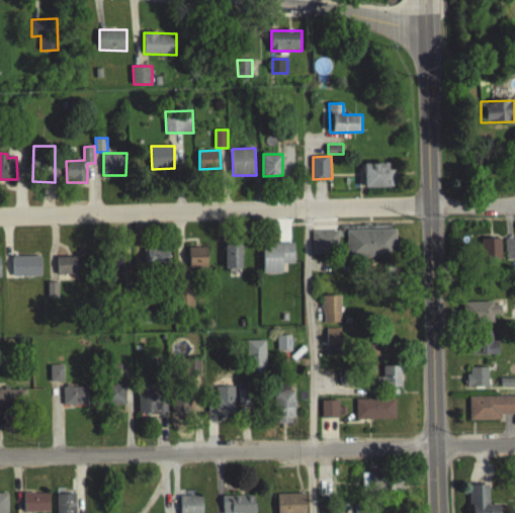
[(390,163),(365,163),(365,187),(396,186),(396,169),(390,169),(390,163)]
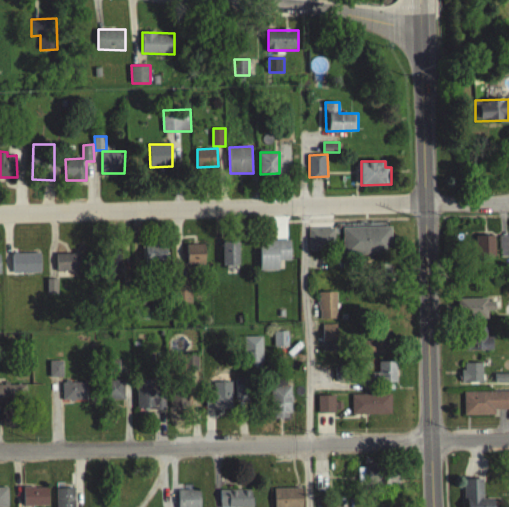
[(345,255),(393,253),(392,226),(345,227),(345,255)]
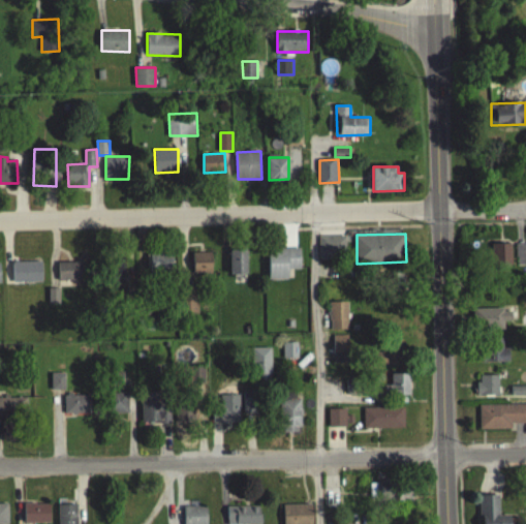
[(320,236),(321,257),(346,257),(346,236),(320,236)]
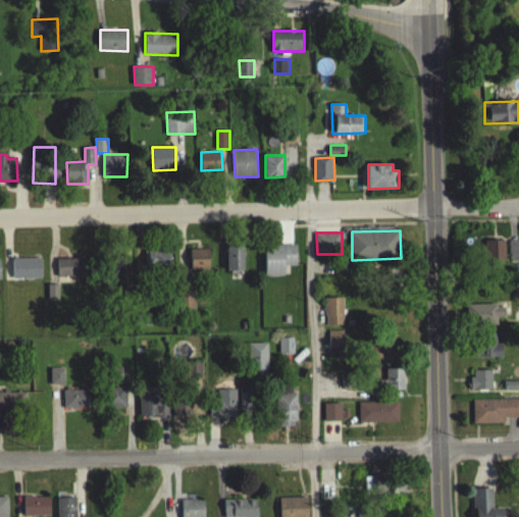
[(506,261),(506,240),(486,240),(486,261),(506,261)]
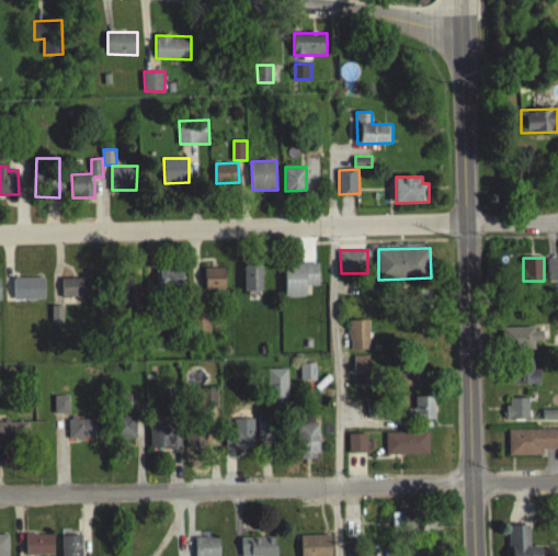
[(320,285),(320,262),(286,263),(287,296),(307,296),(307,285),(320,285)]
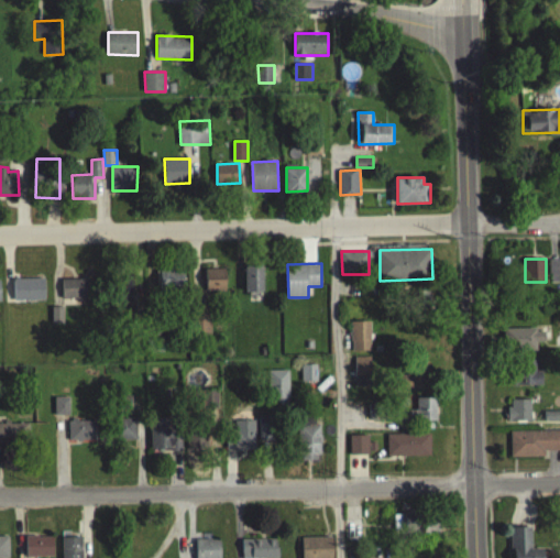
[(245,265),(246,292),(264,292),(264,264),(245,265)]
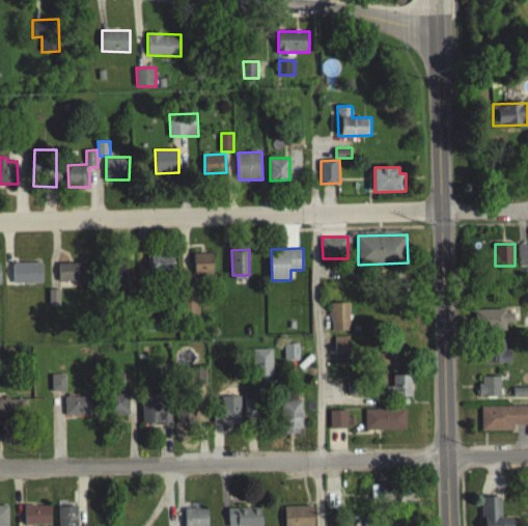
[(174,274),(175,252),(150,251),(149,273),(174,274)]
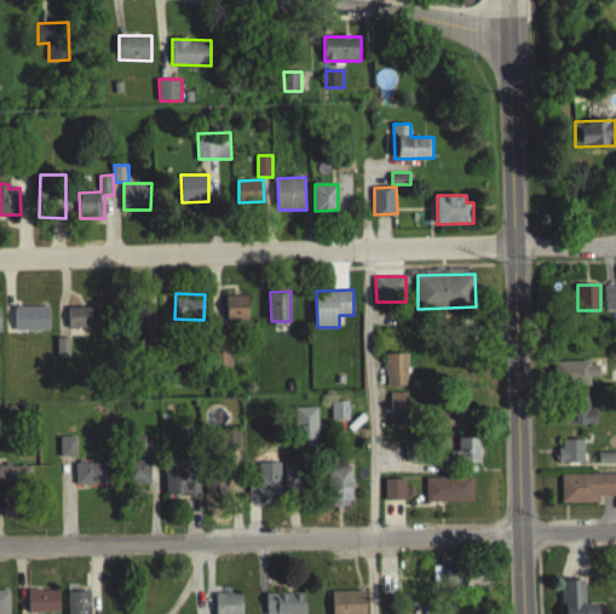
[(249,294),(228,296),(228,320),(249,320),(249,294)]
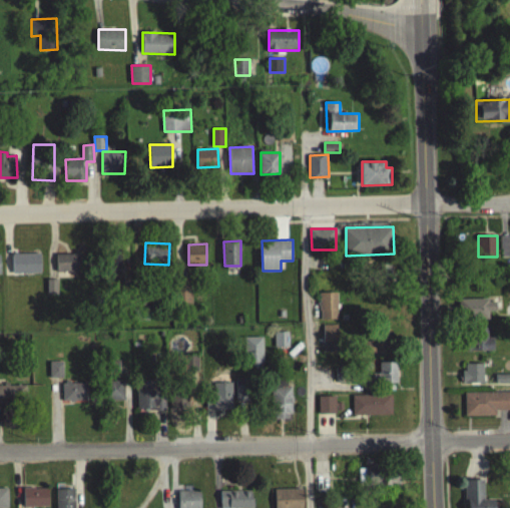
[(16,246),(16,269),(44,268),(43,246),(16,246)]
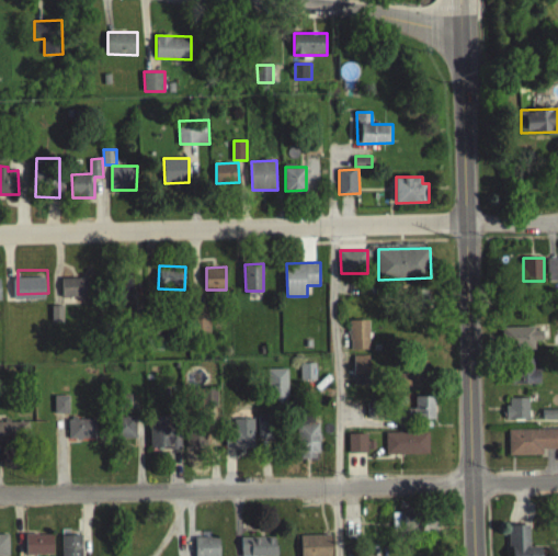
[(63,278),(64,298),(98,297),(97,276),(63,278)]
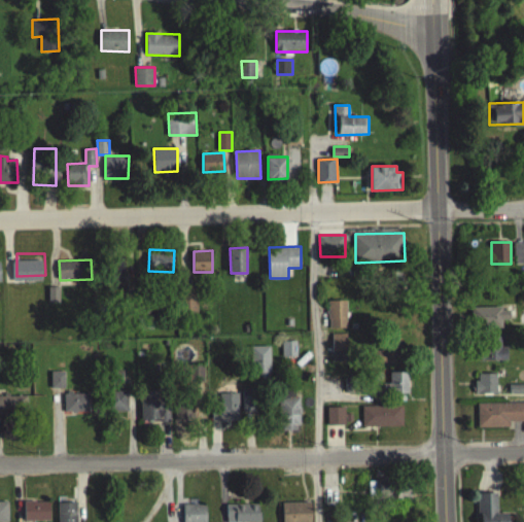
[(132,282),(131,262),(112,262),(113,283),(132,282)]
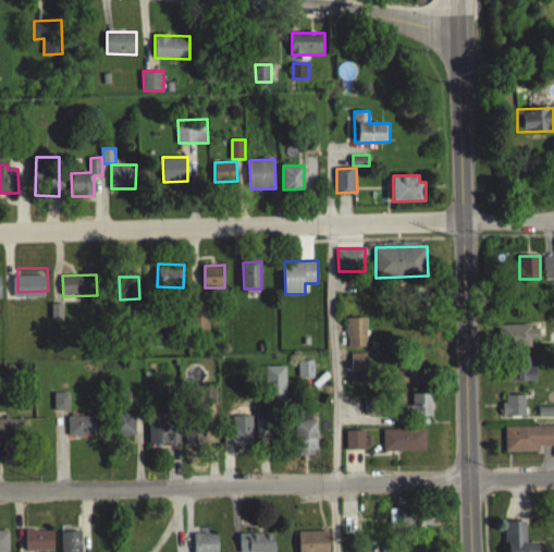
[(211,331),(210,309),(195,310),(195,331),(211,331)]
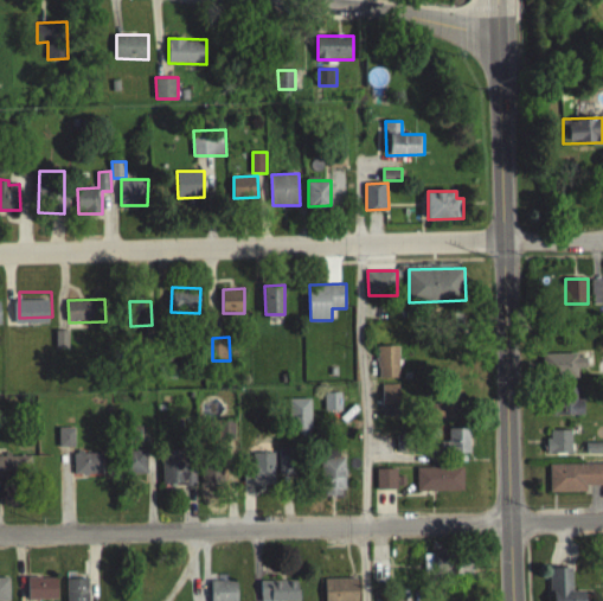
[(401,345),(379,346),(380,377),(402,377),(401,345)]
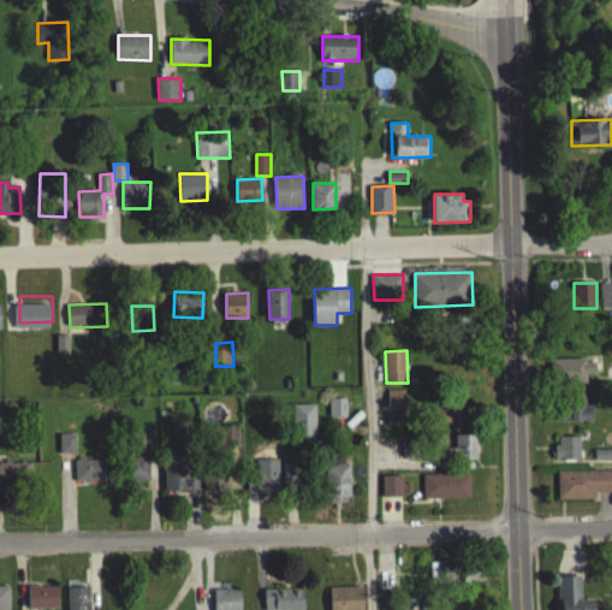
[(552,359),(552,382),(596,383),(596,360),(552,359)]
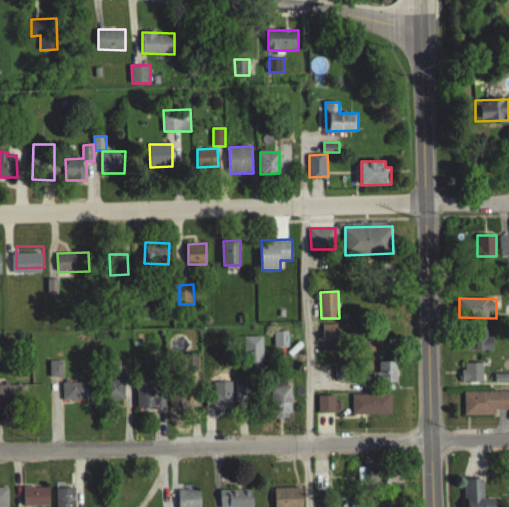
[(338,324),(324,324),(324,350),(339,350),(338,324)]
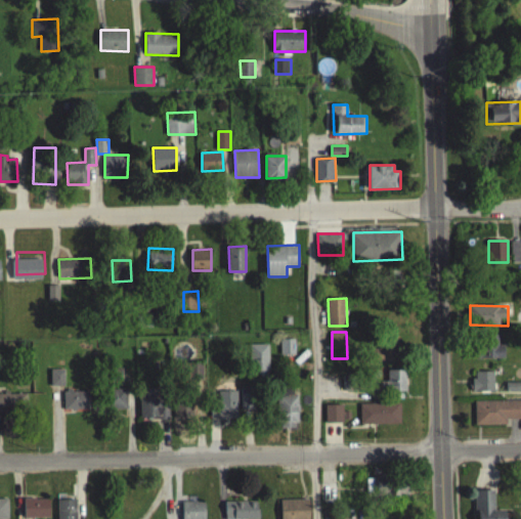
[(506,345),(500,345),(500,335),(477,335),(477,358),(506,358),(506,345)]
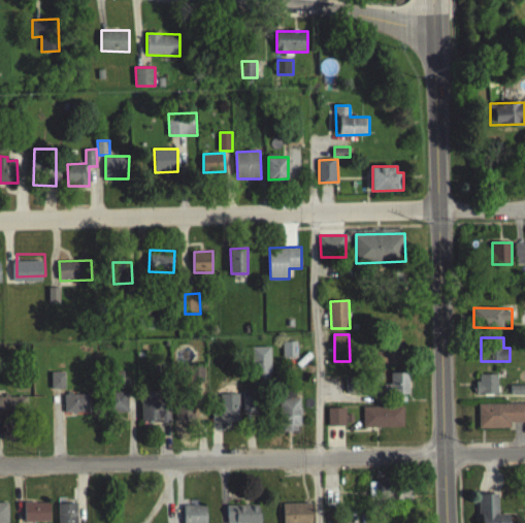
[(299,357),(299,341),(285,341),(285,357),(299,357)]
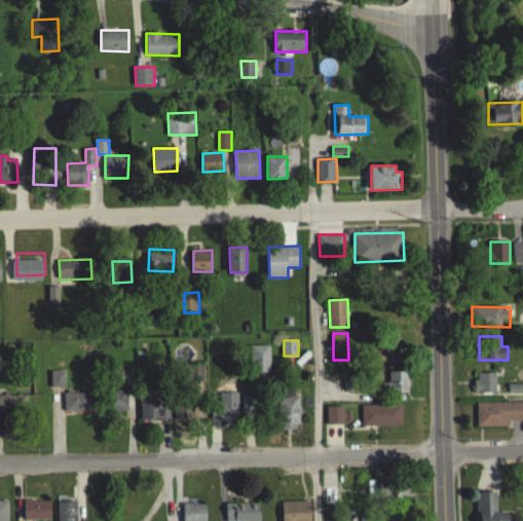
[(253,345),(253,372),(272,372),(271,345),(253,345)]
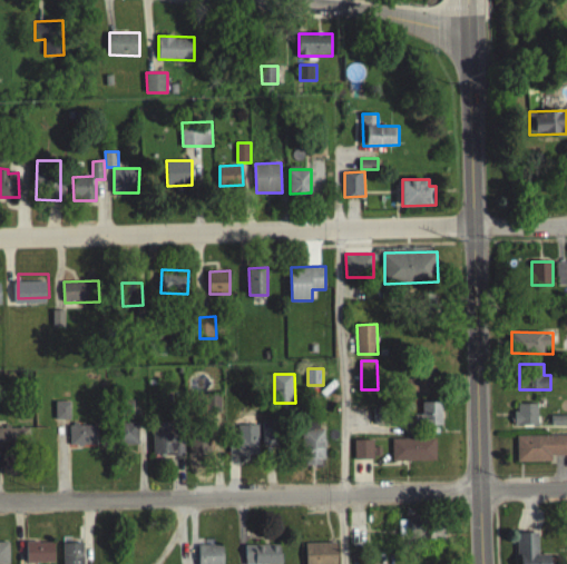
[(402,377),(402,392),(432,393),(432,377),(402,377)]
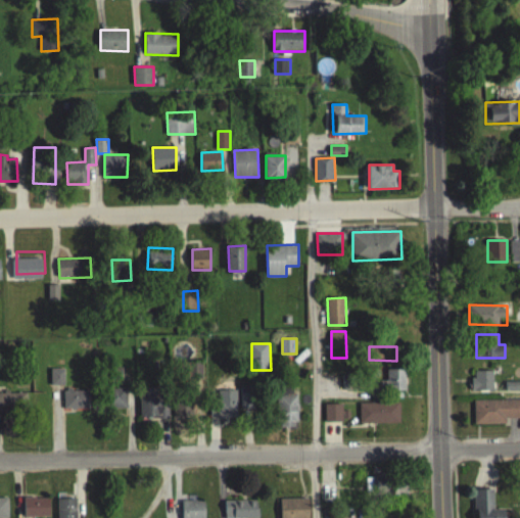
[(204,378),(203,362),(185,362),(185,378),(204,378)]
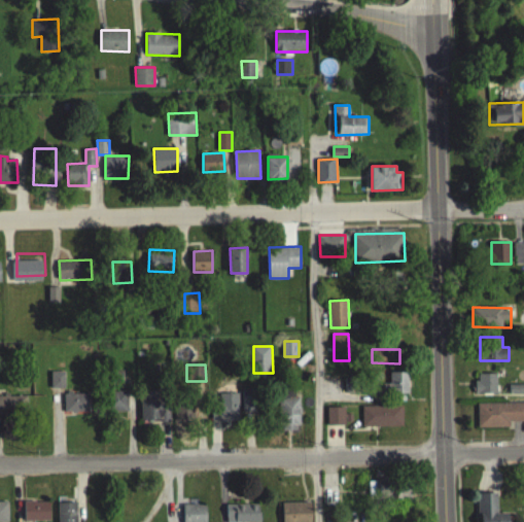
[(67,388),(66,371),(53,372),(53,388),(67,388)]
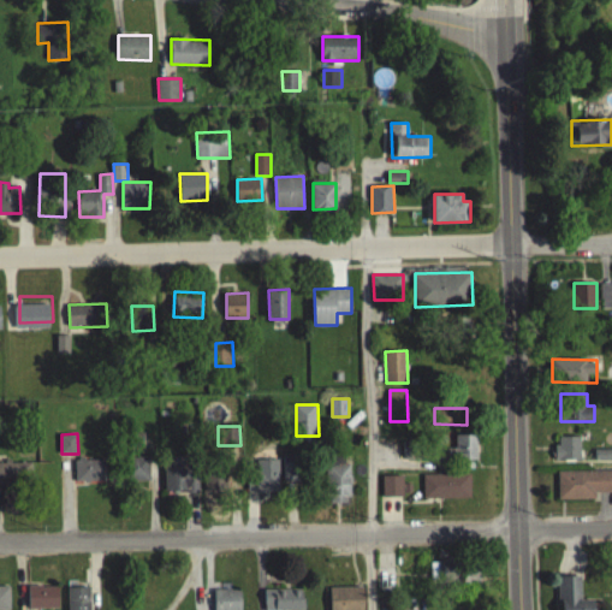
[(457,434),(457,448),(451,448),(451,460),(477,460),(477,433),(457,434)]
